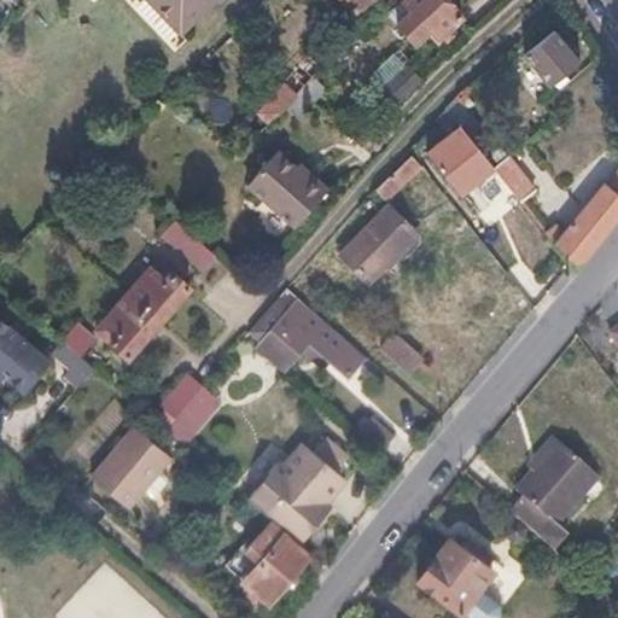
[(144,0),(178,34),(211,0),(144,0)]
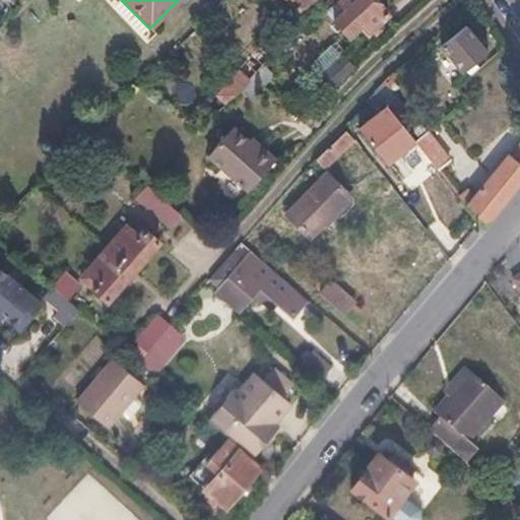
[(288,0),(298,10),(311,0),(288,0)]
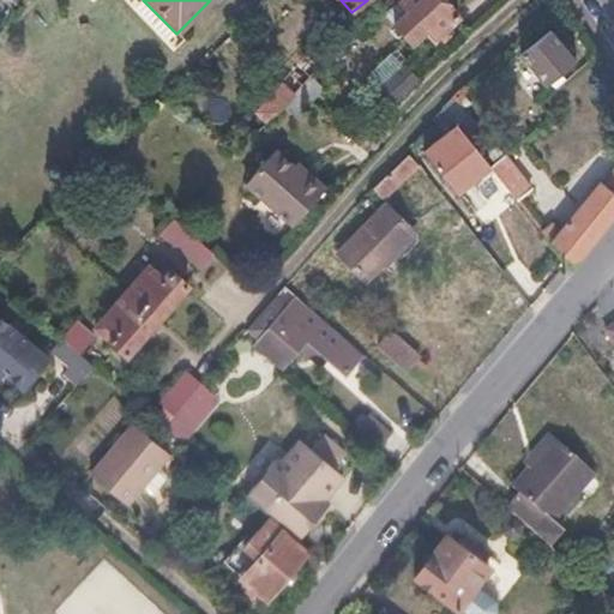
[(443,0),(405,0),(403,2),(409,11),(395,24),(414,44),(428,31),(435,41),(459,19),(443,0)]
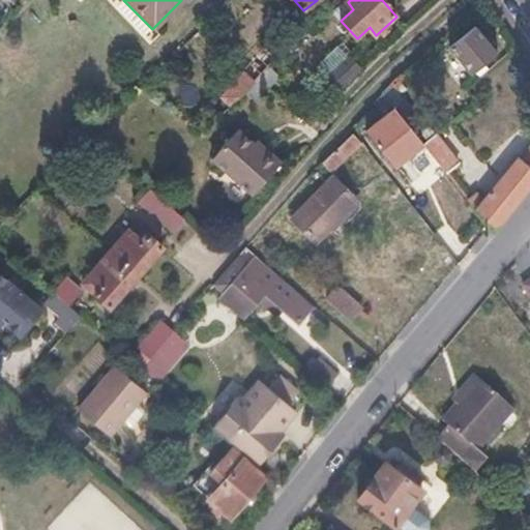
[(353,9),(348,2),(334,13),(341,21),(353,9)]
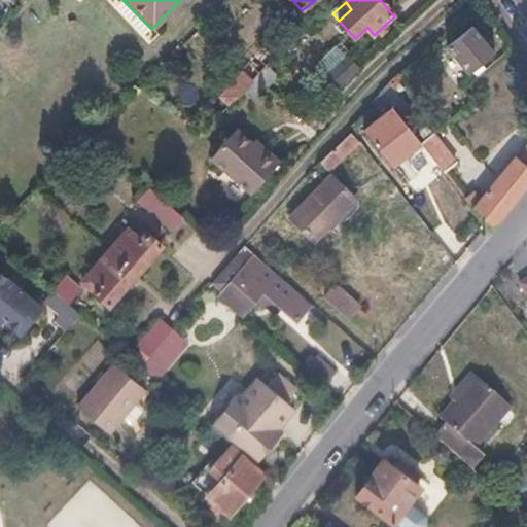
[(472,25),(447,46),(469,72),(494,53),(472,25)]
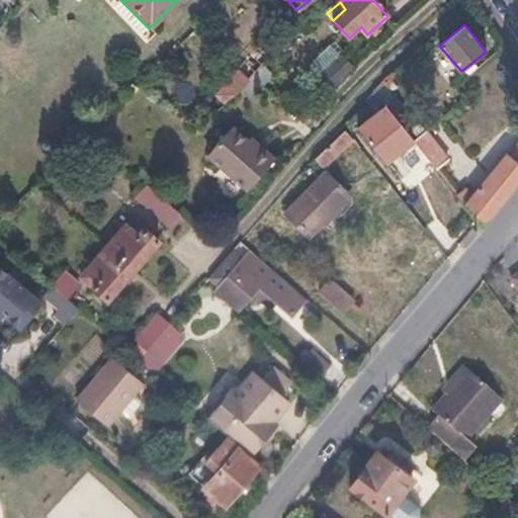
[(331,42),(311,63),(332,85),(353,66),(331,42)]
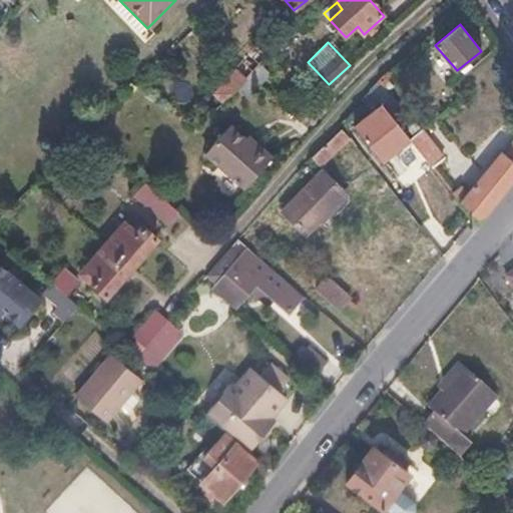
[(268,72),(260,65),(248,76),(257,83),(268,72)]
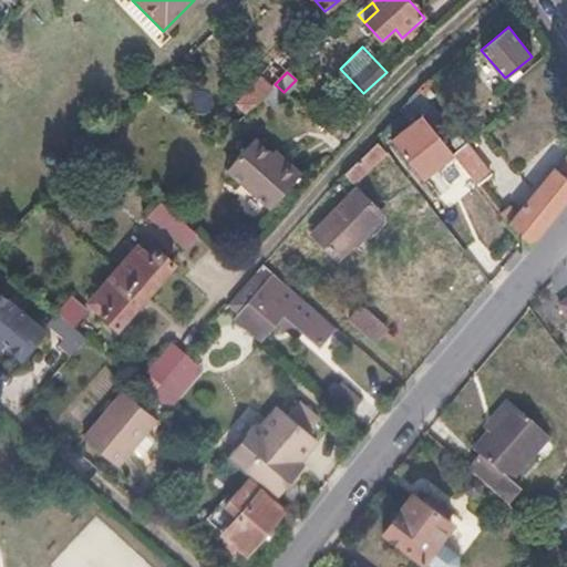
[(272,88),(263,78),(237,103),(247,113),(264,96),(272,88)]
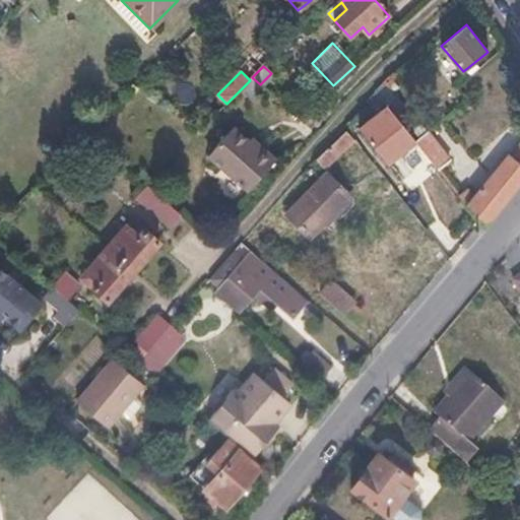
[(252,77),(250,80),(242,88),(249,96),(260,84),(252,77)]
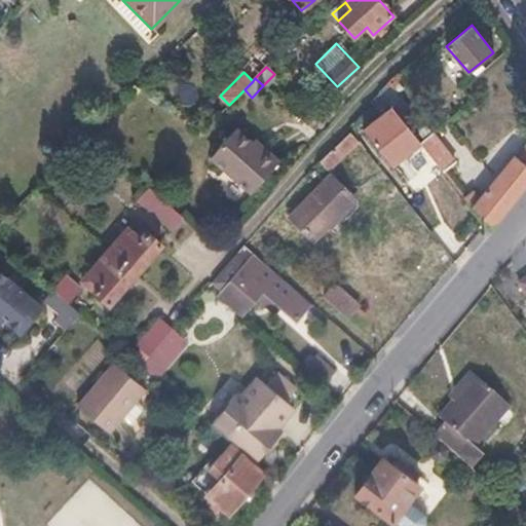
[(395,113),(367,135),(392,165),(419,144),(395,113)]
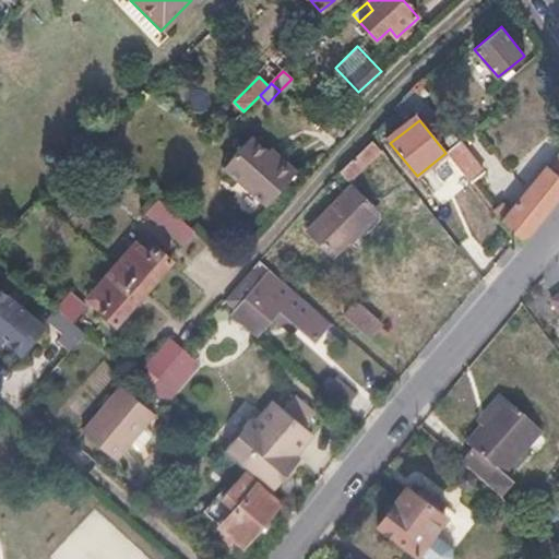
[(249,137),(222,166),(264,205),(296,170),(281,156),(275,162),(266,153),(249,137)]
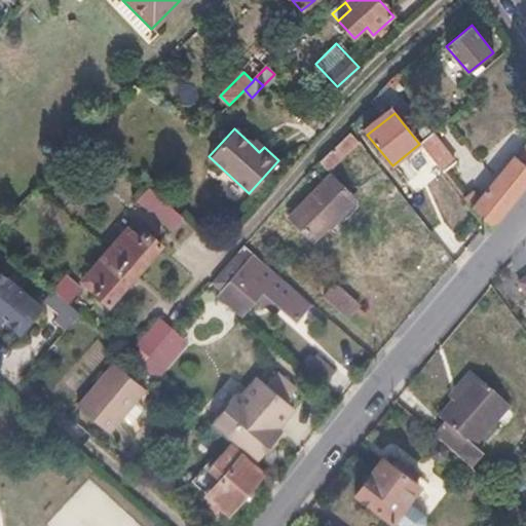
[(435,132),(419,144),(442,173),(457,160),(435,132)]
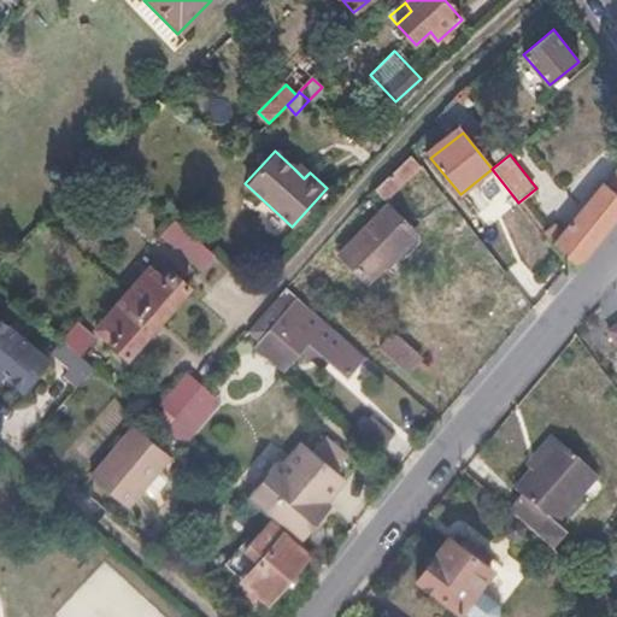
[(423,174),(415,162),(376,191),(385,203),(423,174)]
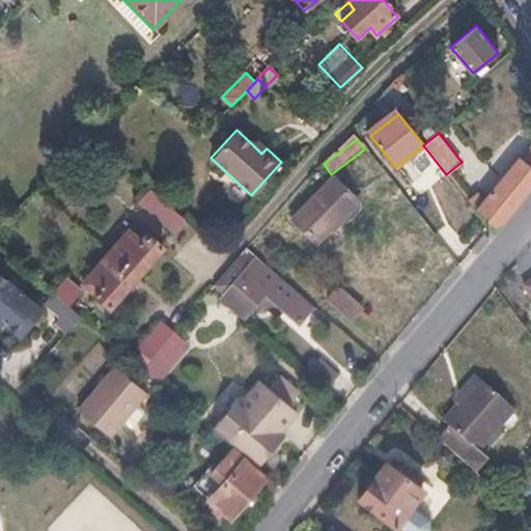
[(257,140),(253,145),(261,154),(267,148),(257,140)]
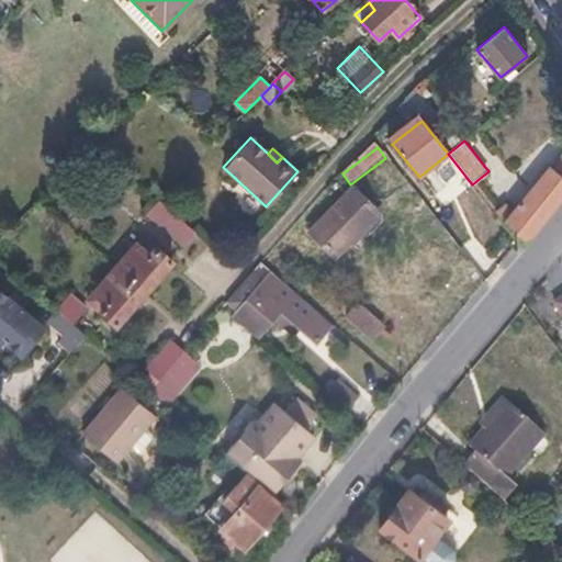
[(561,158),(553,169),(551,167),(515,213),(506,205),(495,214),(506,228),(518,240),(523,246),(561,195),(561,158)]
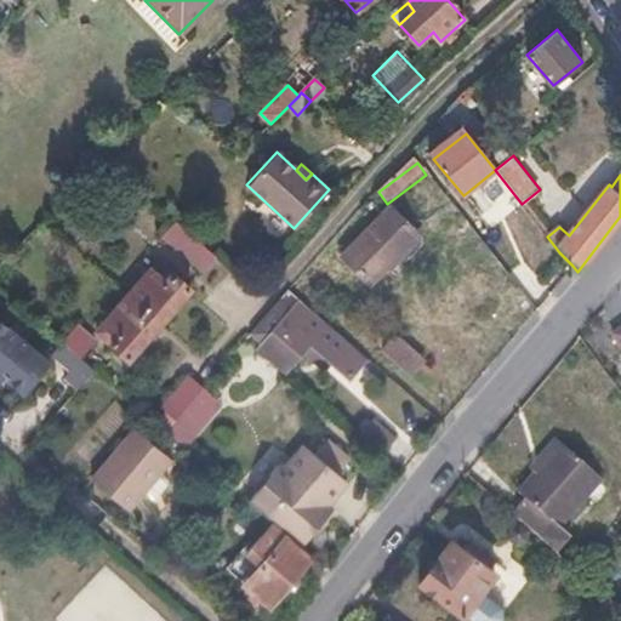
[(416,237),(389,210),(341,257),(369,284),(416,237)]
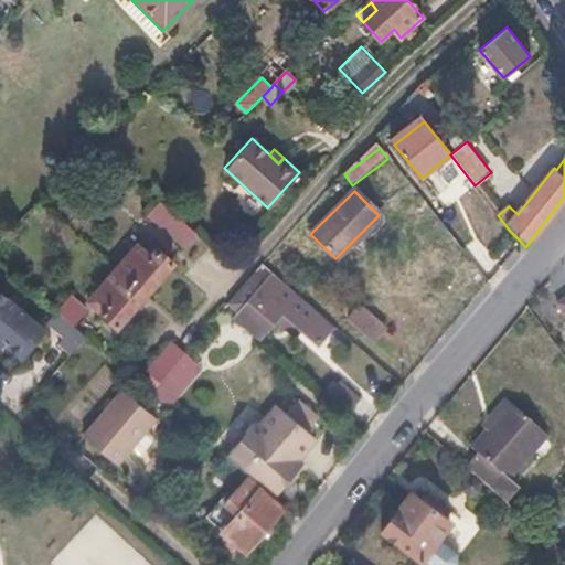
[(145,216),(185,247),(199,230),(158,199),(145,216)]
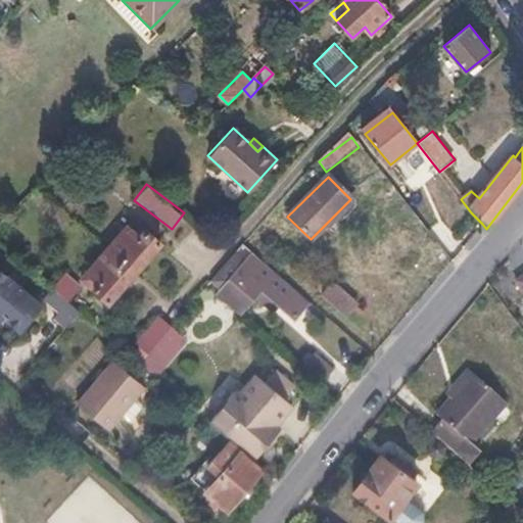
[(138,240),(131,234),(112,254),(135,274),(159,245),(144,232),(138,240)]
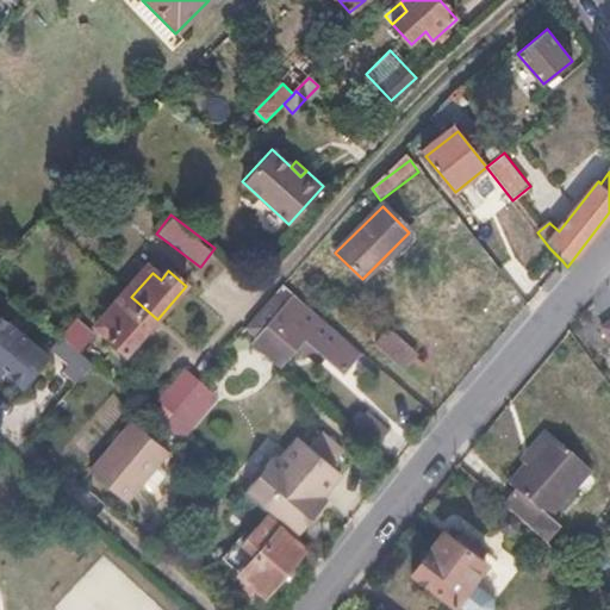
[(271,321),(282,329),(267,347),(285,362),(297,349),(303,355),(313,343),(349,373),(365,355),(292,293),(271,321)]
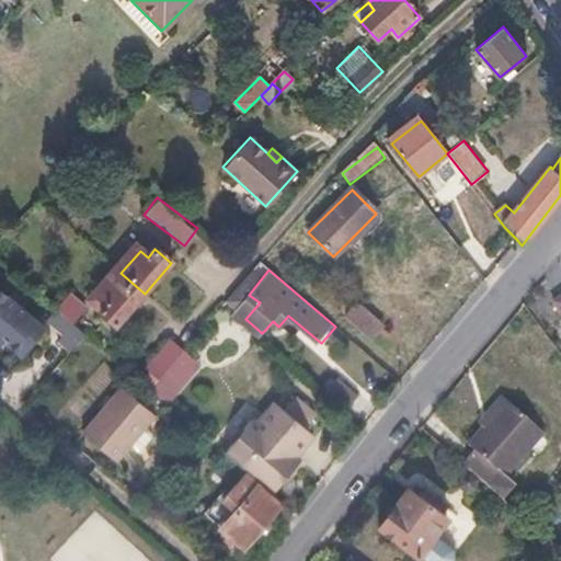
[(145,294),(121,273),(103,294),(111,299),(98,315),(114,329),(145,294)]
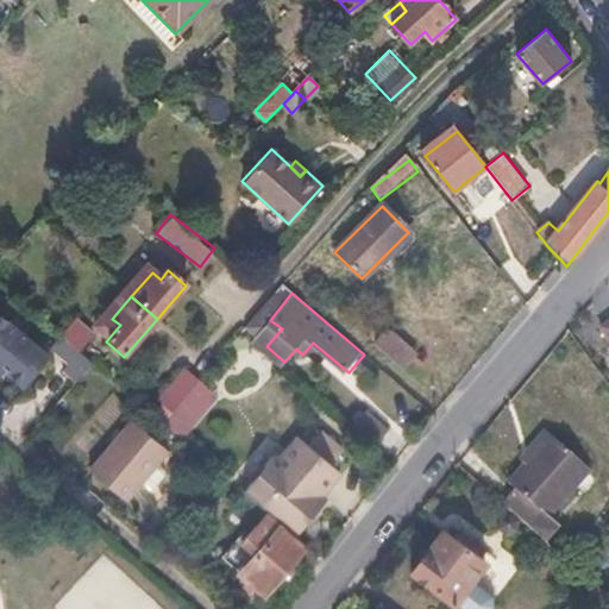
[(0,314),(0,364),(4,368),(24,385),(48,358),(0,314)]
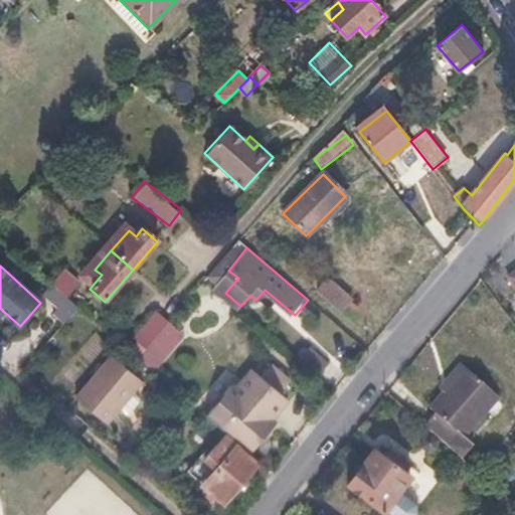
[(65,318),(77,305),(66,296),(79,281),(65,268),(40,296),(65,318)]
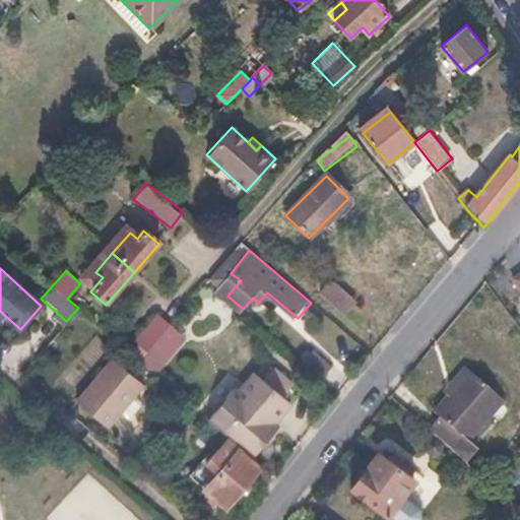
[(332,281),(321,295),(344,314),(355,302),(332,281)]
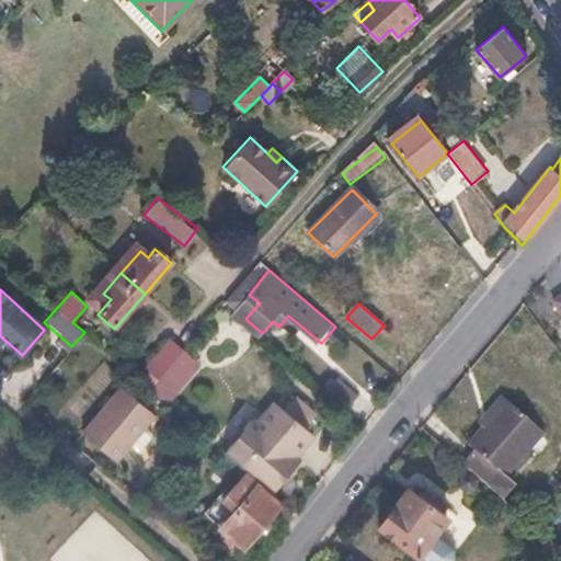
[(193,357),(184,350),(150,389),(167,403),(194,374),(193,357)]
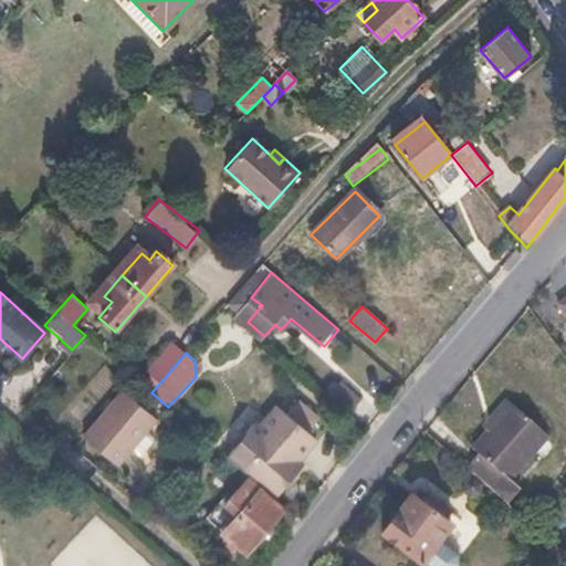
[(360,401),(339,383),(325,400),(346,418),(360,401)]
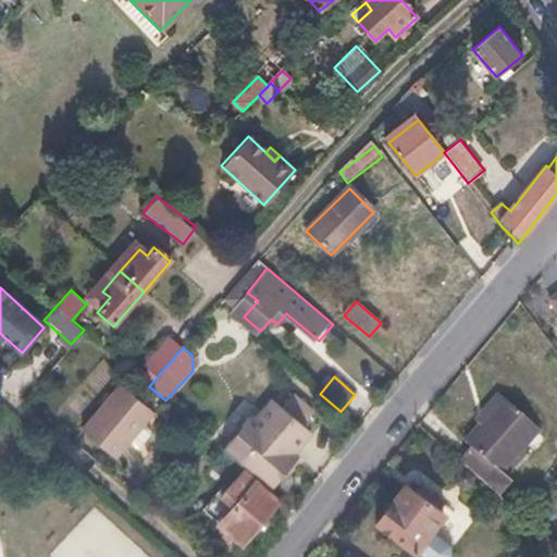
[(156,410),(122,381),(82,426),(115,456),(156,410)]
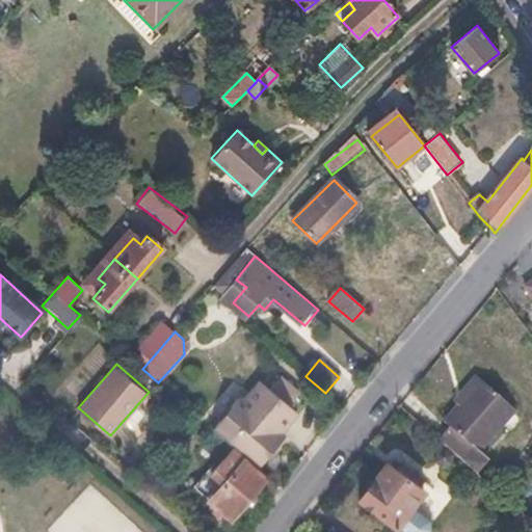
[(238,397),(212,428),(230,443),(258,467),(275,446),(269,441),(278,429),(281,431),(297,411),(289,405),(300,393),(280,375),(270,388),(263,381),(244,402),(238,397)]
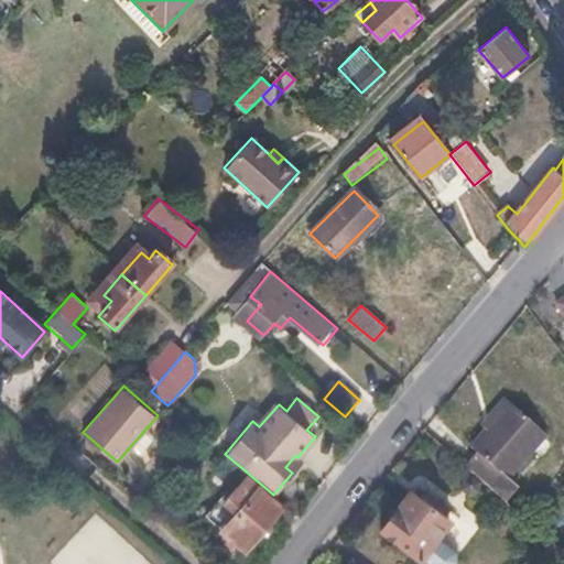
[(546,438),(509,403),(470,445),(479,454),(467,466),(506,501),(518,488),(509,479),(546,438)]
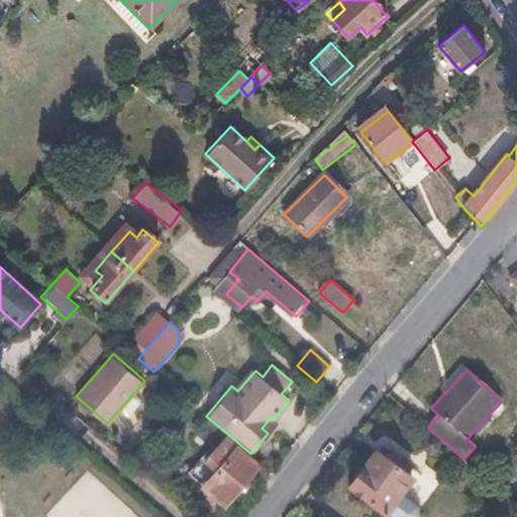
[(273,419),(271,417),(262,428),(268,433),(277,423),(273,419)]
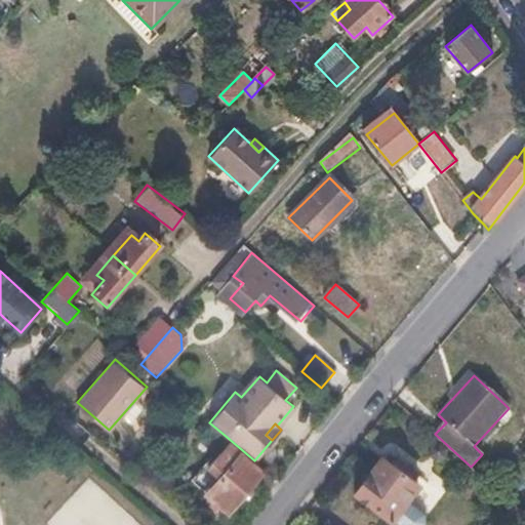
[(227,437),(205,462),(219,475),(206,491),(230,511),(265,470),(254,460),(227,437)]
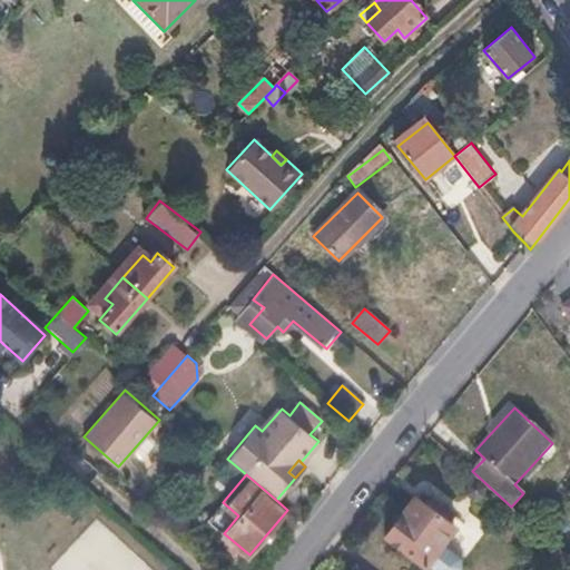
[(425,502),(416,495),(386,536),(424,564),(426,561),(442,541),(454,524),(448,519),(452,512),(438,501),(432,508),(425,502)]
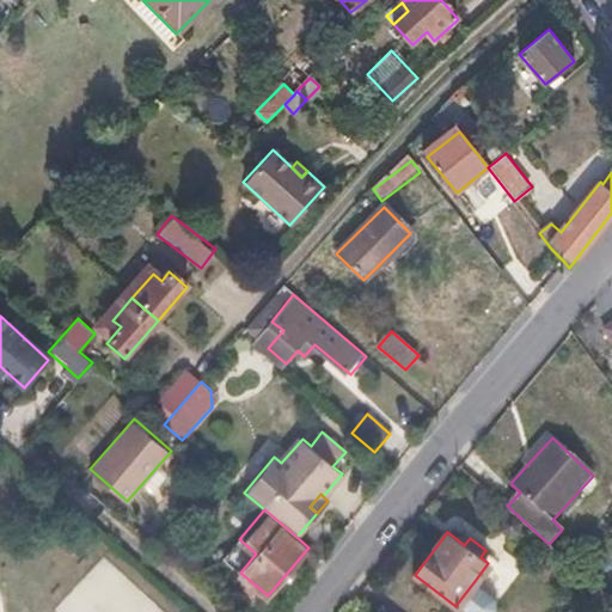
[(470,538),(461,532),(457,539),(464,545),(470,538)]
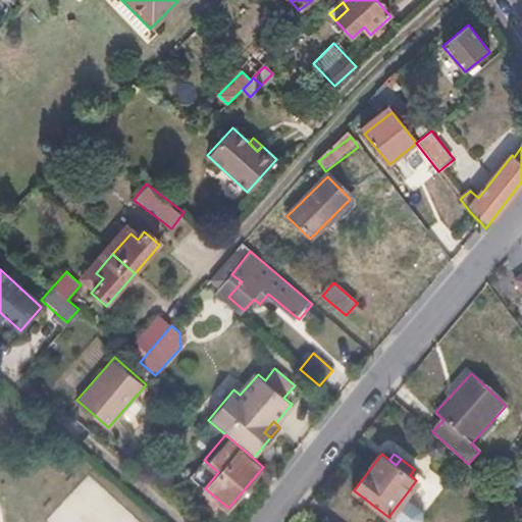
[(417,506),(405,496),(390,514),(401,521),(411,521),(418,514),(417,506)]
